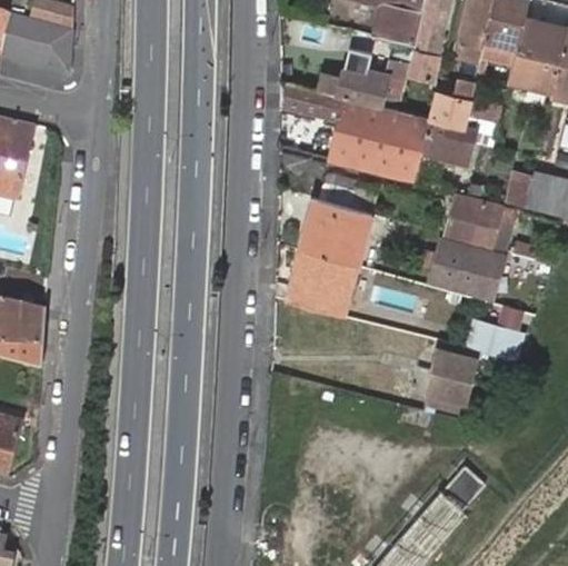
[(66,30),(75,32),(76,11),(38,0),(32,21),(66,30)]
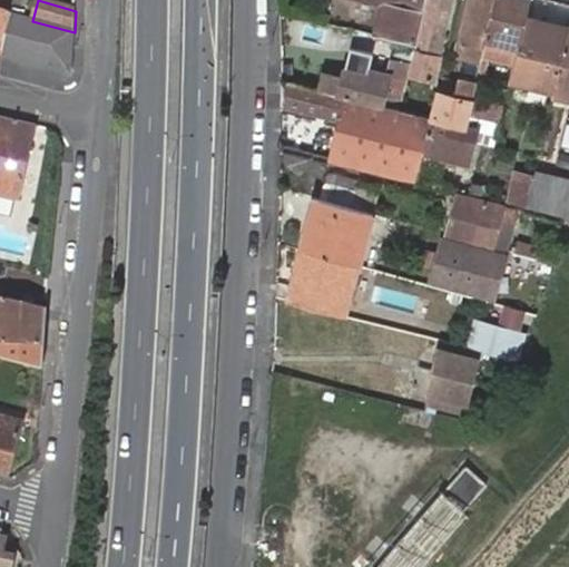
[(368,0),(382,3),(374,37),(415,46),(425,0),(368,0)]
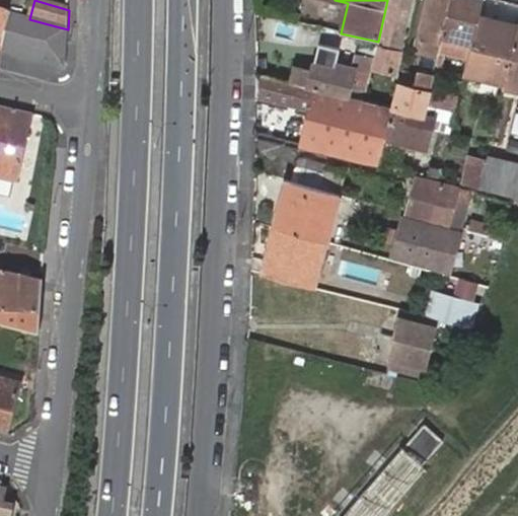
[(390,73),(407,0),(387,0),(378,42),(372,68),(390,73)]
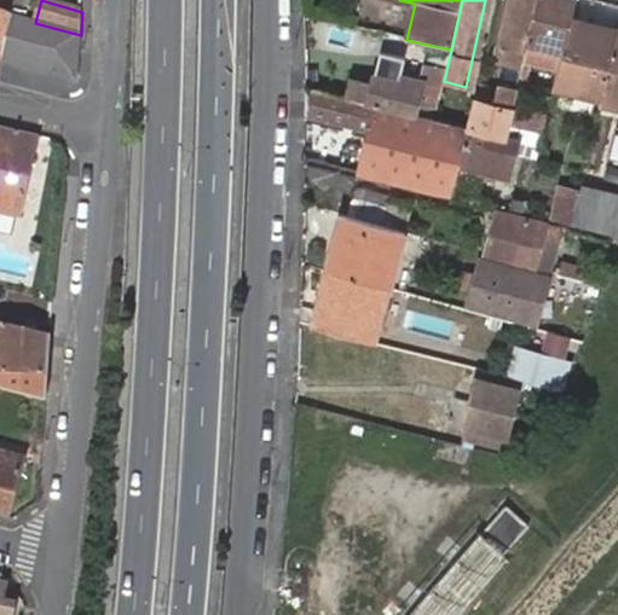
[(526,41),(536,0),(510,0),(500,50),(501,51),(497,65),(519,70),(526,41)]
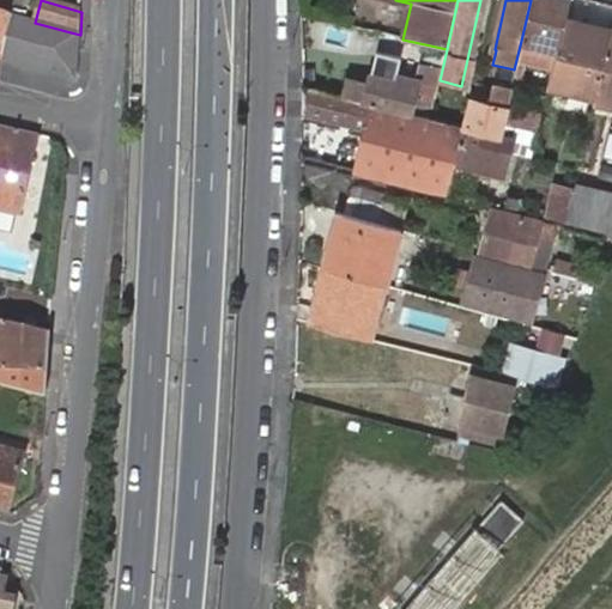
[(563,20),(568,0),(531,0),(521,41),(556,49),(563,20)]
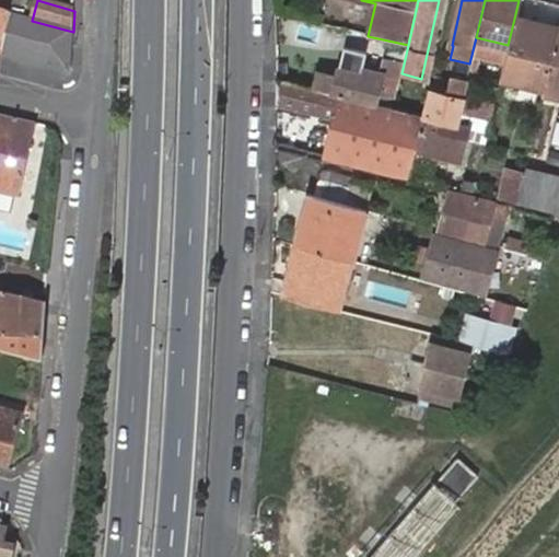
[(1,57),(11,14),(0,11),(0,64),(1,60),(1,57)]
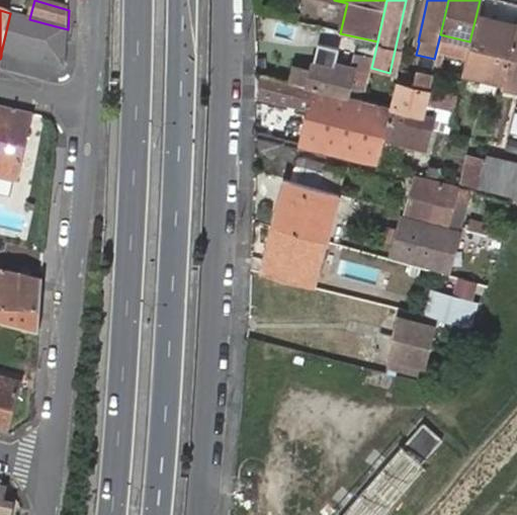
[(59,59),(60,27),(29,19),(10,13),(1,53),(50,66),(59,59)]
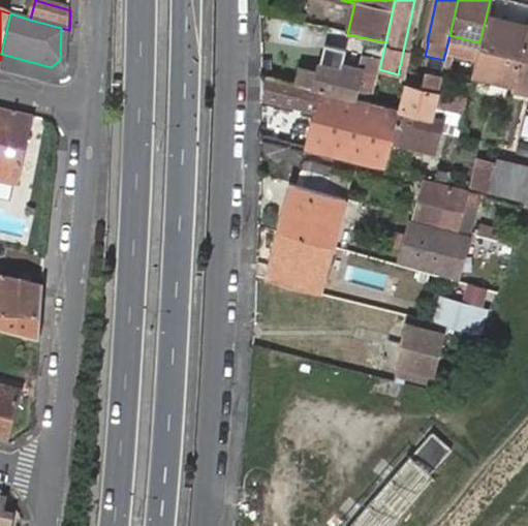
[(479,42),(471,76),(510,85),(509,89),(527,93),(527,28),(486,18),(479,42)]
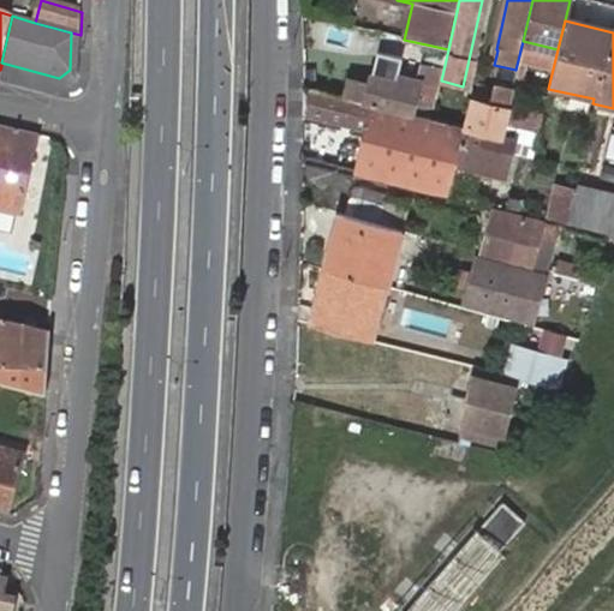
[(77,83),(81,35),(71,33),(70,70),(59,78),(77,83)]
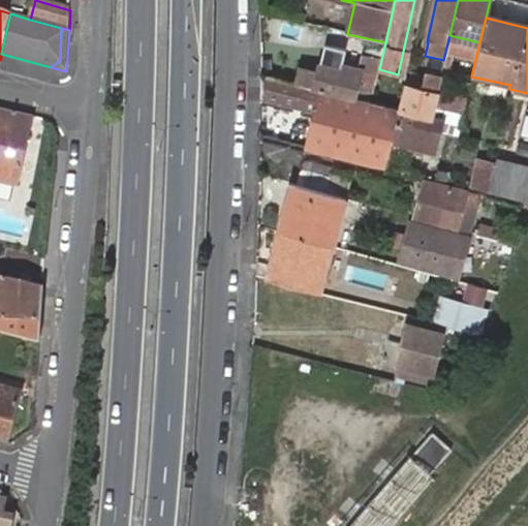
[(312,67),(358,79),(360,70),(341,65),(343,54),(316,48),(312,67)]
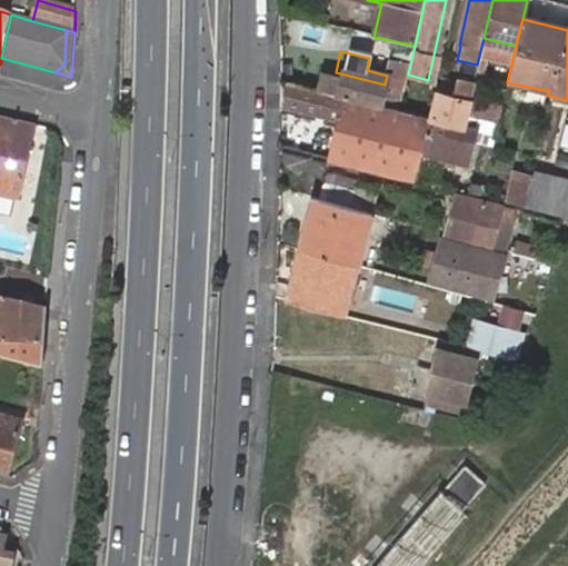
[(336,96),(379,106),(385,85),(336,72),(320,69),(318,77),(334,80),(339,81),(336,96)]
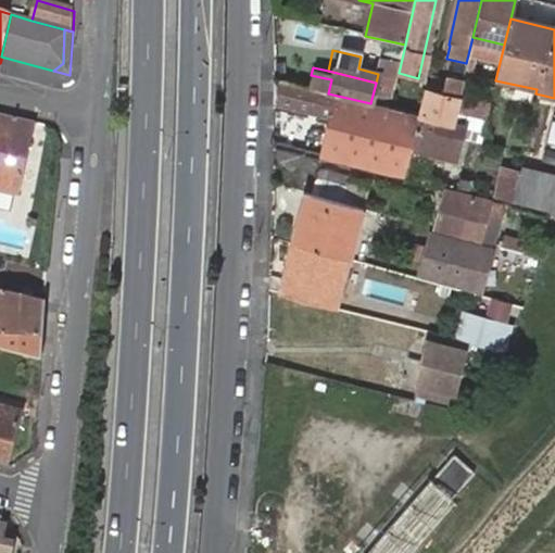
[(427,92),(423,116),(452,122),(454,114),(456,103),(462,80),(444,77),(443,83),(440,95),(427,92)]
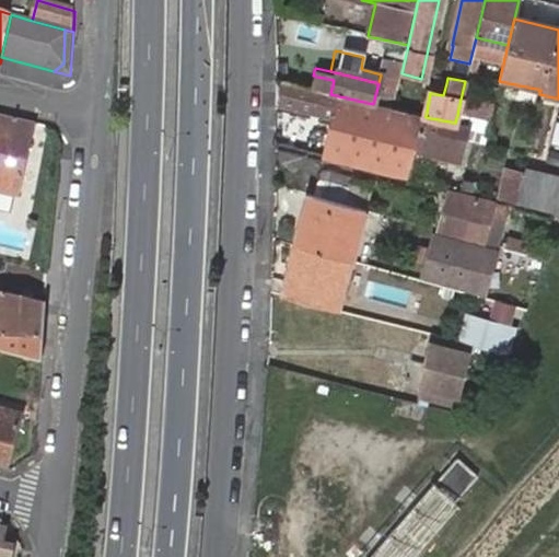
[(328,79),(325,93),(330,94),(334,80),(328,79)]
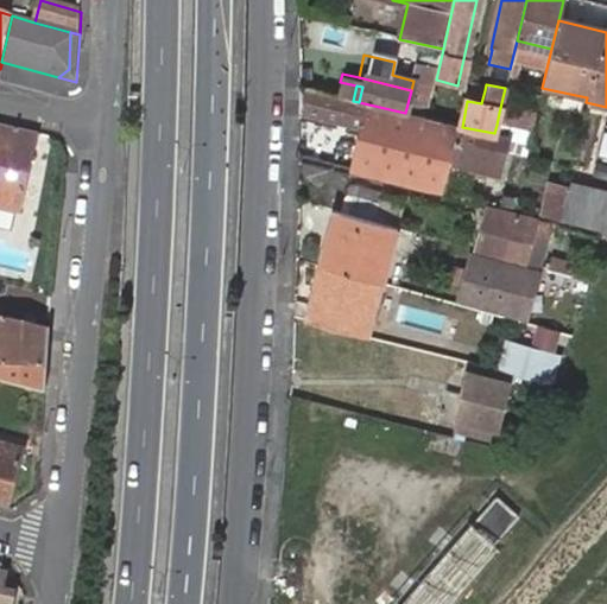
[(301,88),(301,114),(360,128),(351,167),(447,191),(453,165),(462,127),(427,119),(405,113),(359,102),(353,101),(301,88)]
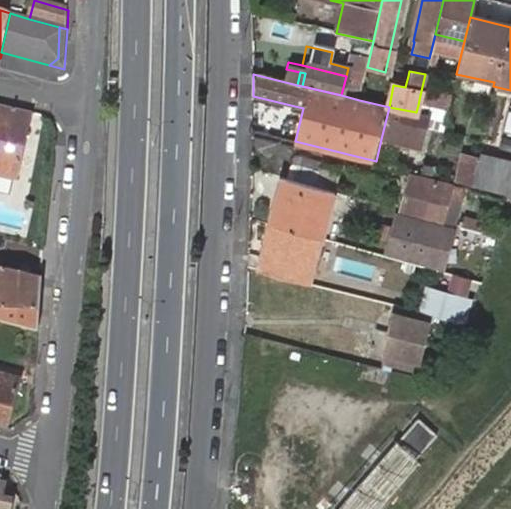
[(396,74),(393,85),(405,87),(408,76),(396,74)]
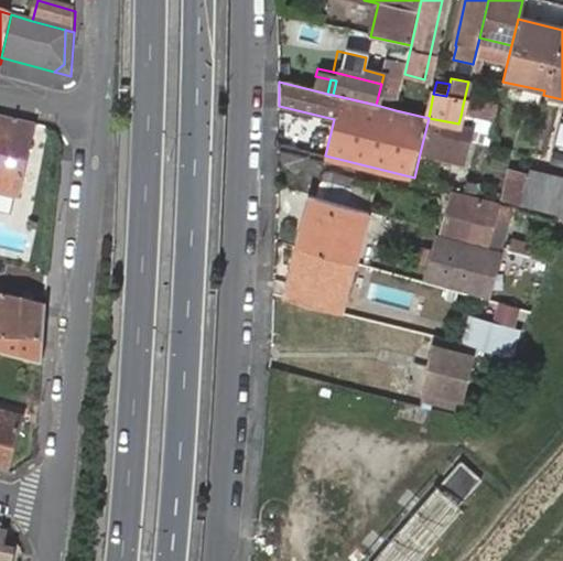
[(381,84),(376,105),(396,110),(401,88),(381,84)]
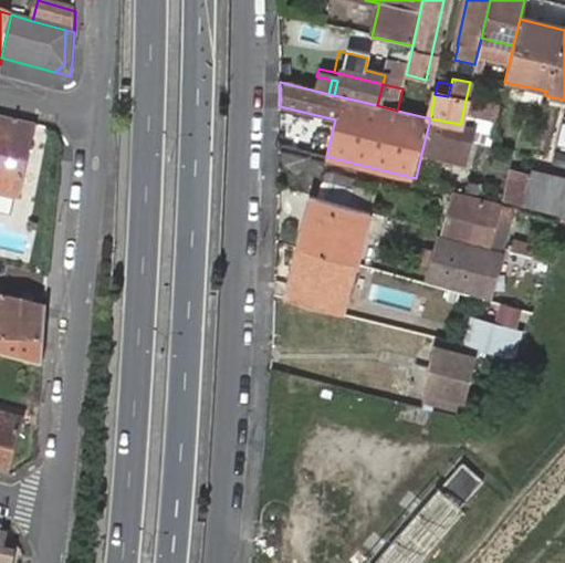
[(460,124),(430,118),(421,154),(466,165),(477,120),(494,124),(498,110),(478,105),(477,107),(464,105),(462,116),(460,124)]
